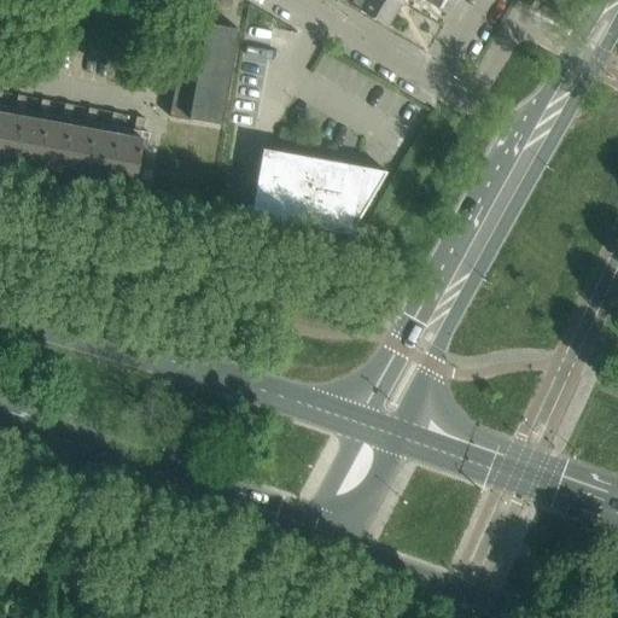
[(402,3),(396,0),(342,0),(385,27),(396,9),(397,10),(402,3)]
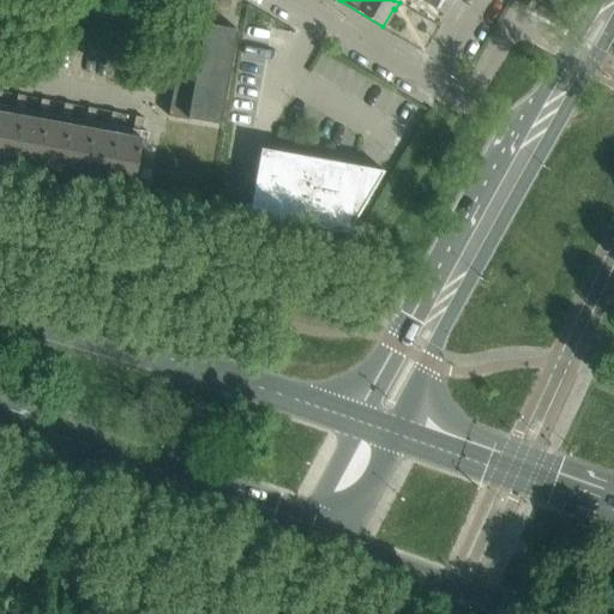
[(393,0),(399,2),(398,1),(398,0),(419,0),(435,10),(441,0),(393,0)]
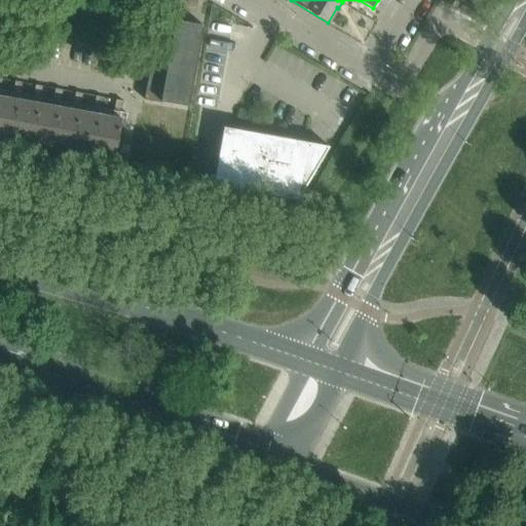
[(187,106),(202,25),(177,20),(177,19),(158,15),(143,100),(161,103),(162,101),(187,106)]
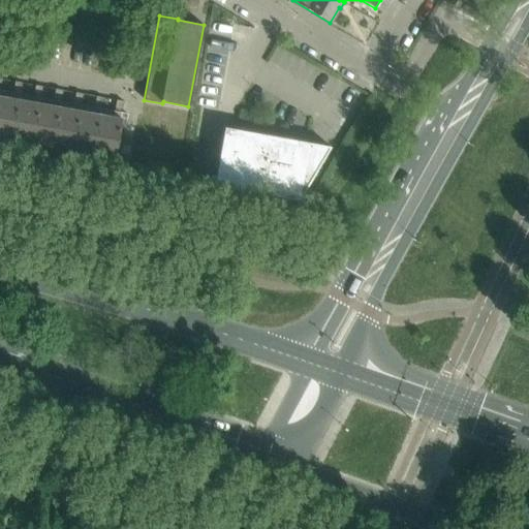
[(14,82),(12,94),(20,95),(22,83),(14,82)]
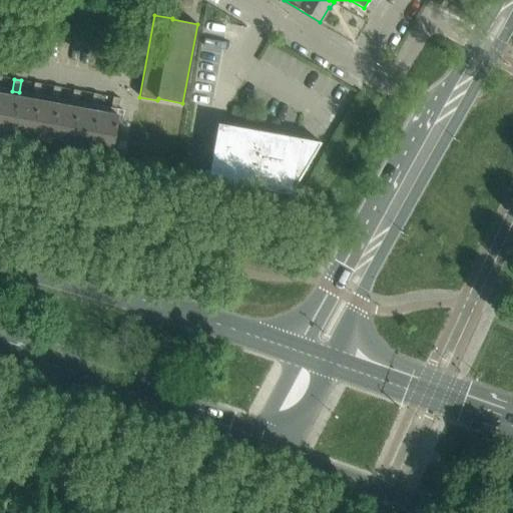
[(34,83),(32,94),(39,96),(41,84),(34,83)]
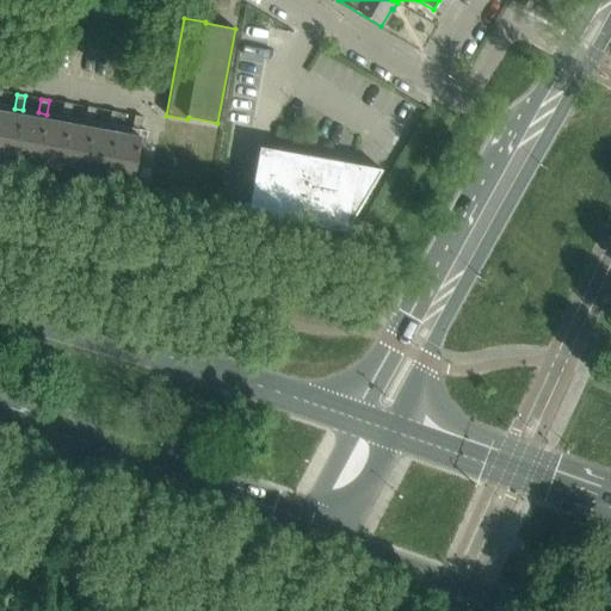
[(63,103),(61,117),(69,118),(72,104),(63,103)]
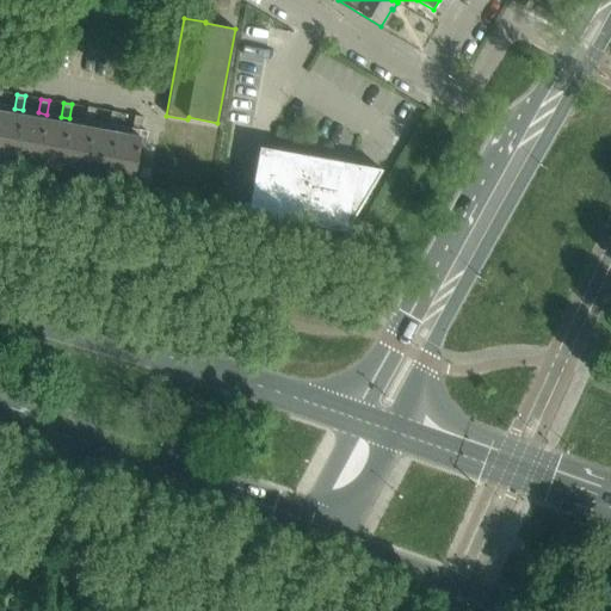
[(87,107),(85,121),(93,123),(96,109),(87,107)]
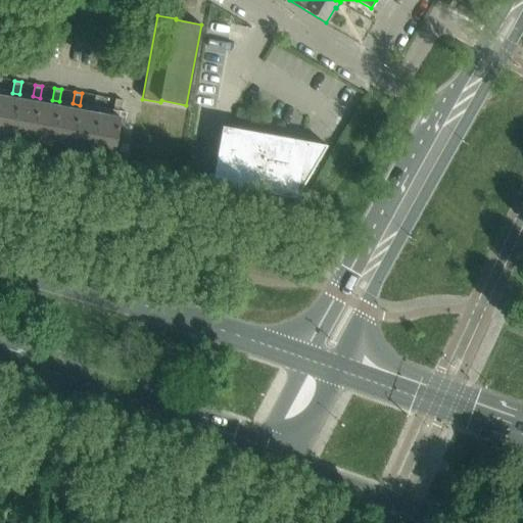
[(0,95),(0,144),(110,164),(116,133),(120,116),(0,95)]
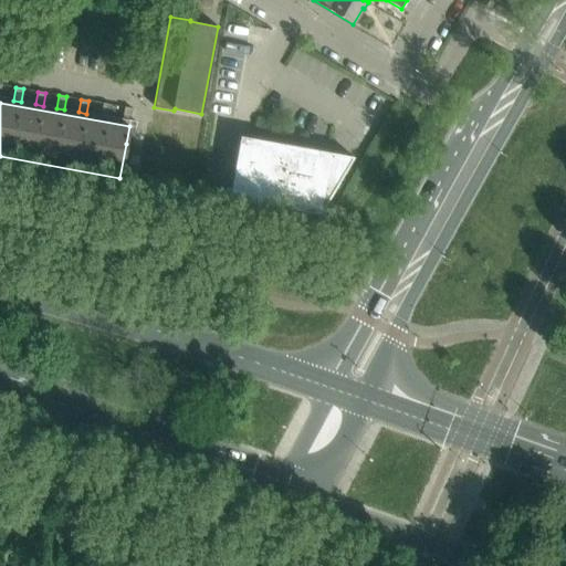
[(103,103),(100,116),(107,117),(111,105),(103,103)]
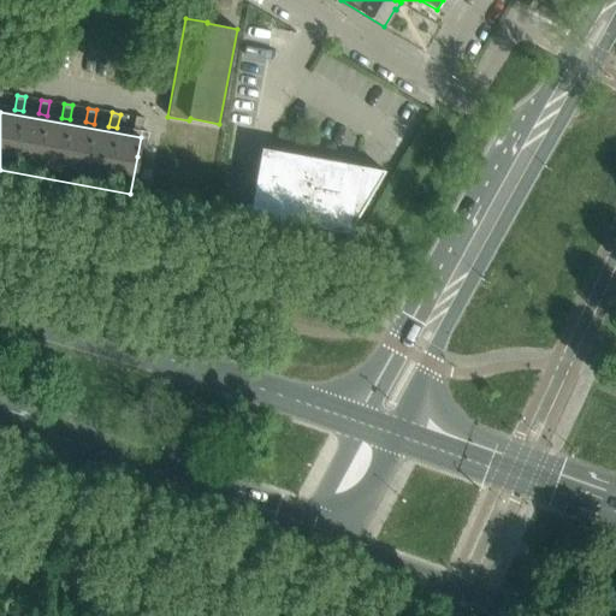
[(135,117),(132,131),(141,132),(143,118),(135,117)]
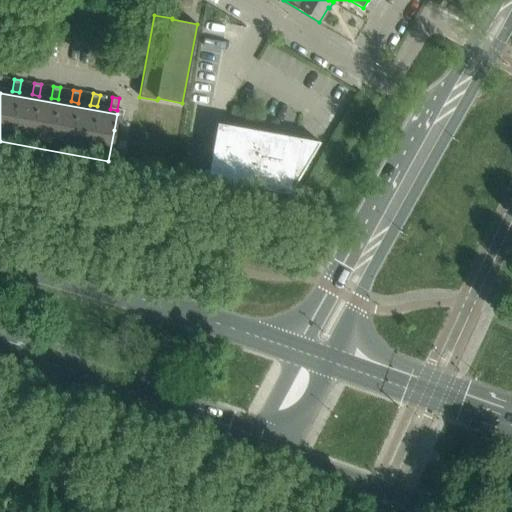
[(301,174),(319,142),(317,141),(314,147),(298,144),(299,138),(217,123),(207,179),(289,193),(293,169),(300,171),(299,172),(301,174)]
